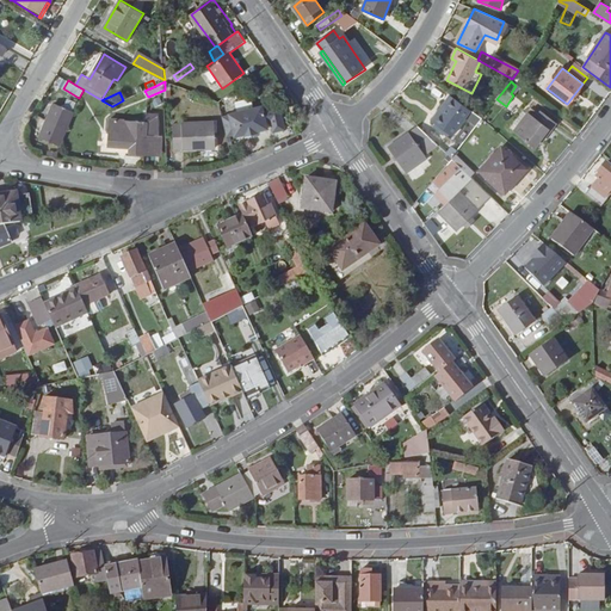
[(476,113),(454,98),(451,96),(446,102),(449,104),(434,124),(451,135),(466,116),(471,121),(476,113)]
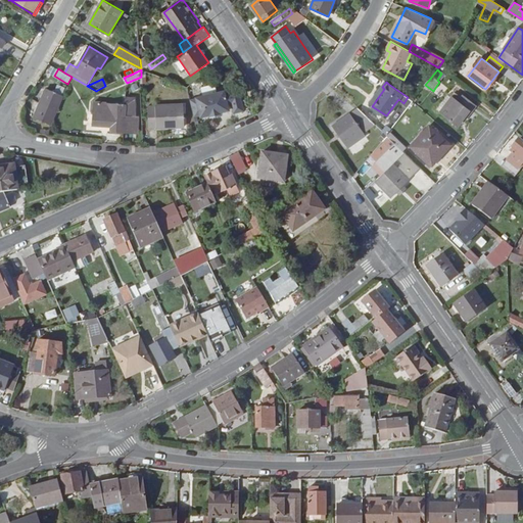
[(61,97),(45,89),(32,117),(48,126),(61,97)]
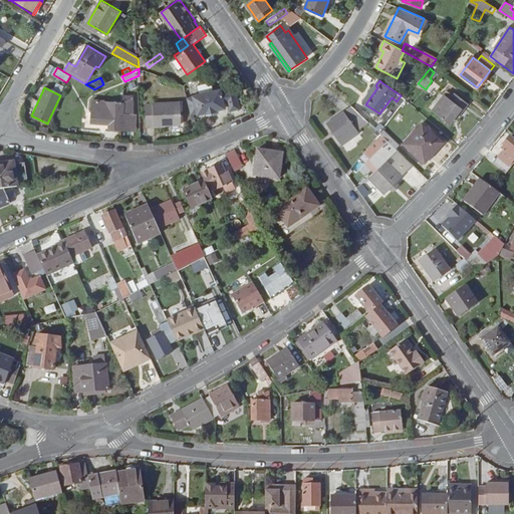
[(230,110),(240,109),(235,90),(222,93),(221,88),(193,94),(197,114),(206,112),(207,114),(217,112),(216,110),(225,108),(224,102),(228,101),(230,110)]
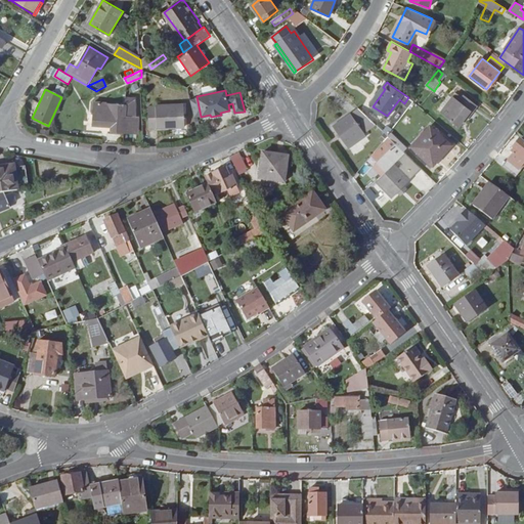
[(437,110),(441,113),(453,97),(449,94),(437,110)]
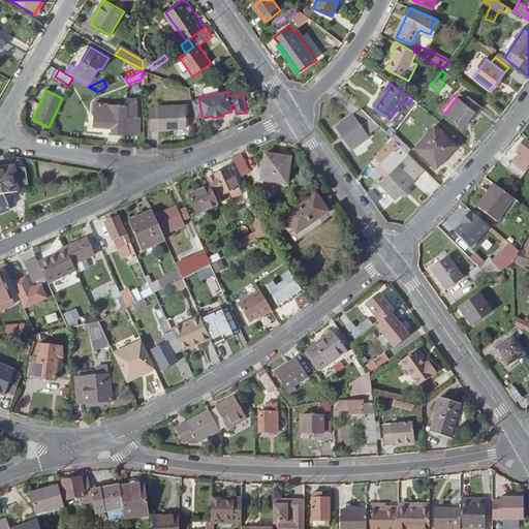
[(484,106),(468,95),(463,101),(458,97),(458,98),(445,114),(464,128),(469,121),(471,122),(484,106)]
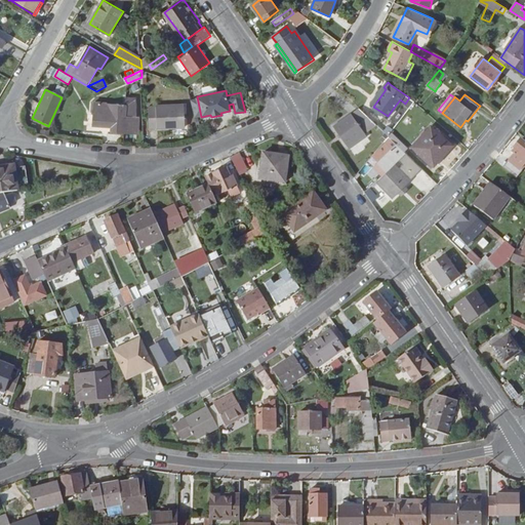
[(107,104),(95,103),(94,125),(112,126),(112,130),(138,132),(138,118),(126,117),(126,106),(107,105),(107,104)]
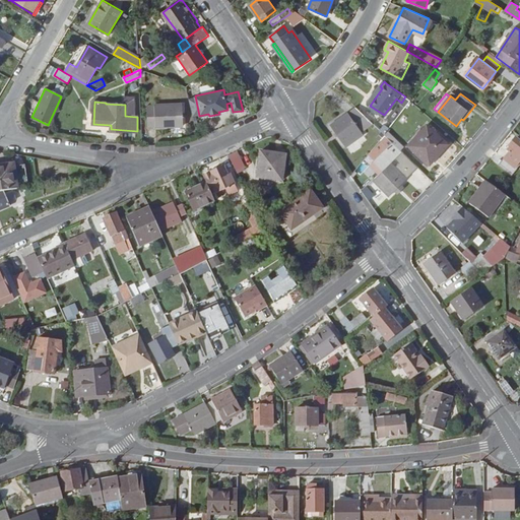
[(183,104),(147,105),(148,126),(156,126),(156,127),(184,126),(183,104)]
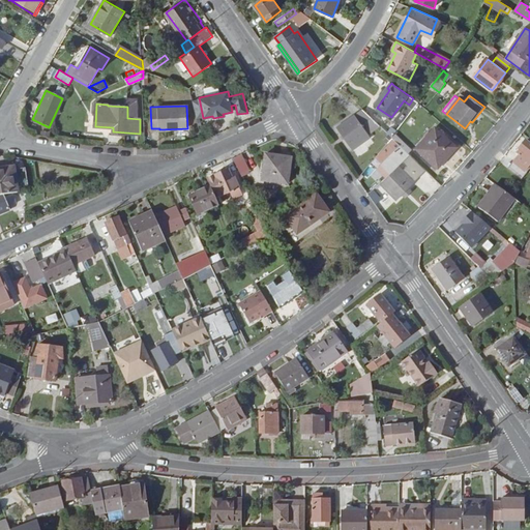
[(377,108),(374,111),(388,121),(391,117),(377,108)]
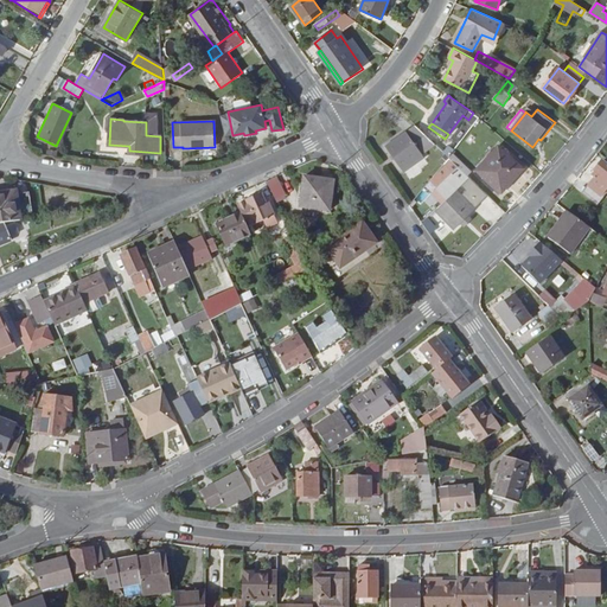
[(436,144),(417,126),(387,147),(402,168),(436,144)]
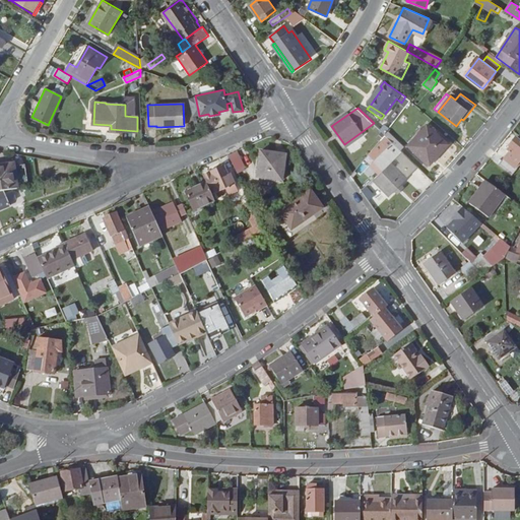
[(449,144),(428,125),(408,145),(431,166),(449,144)]
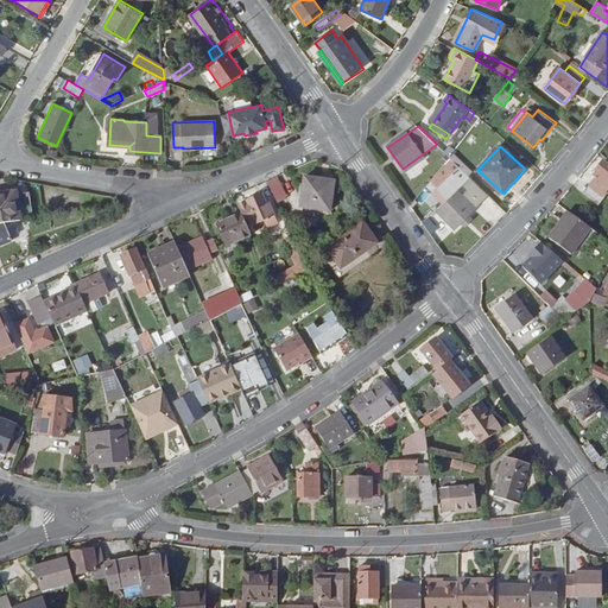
[(437,188),(448,200),(472,177),(469,175),(460,166),(455,162),(450,157),(432,178),(439,185),(437,188)]
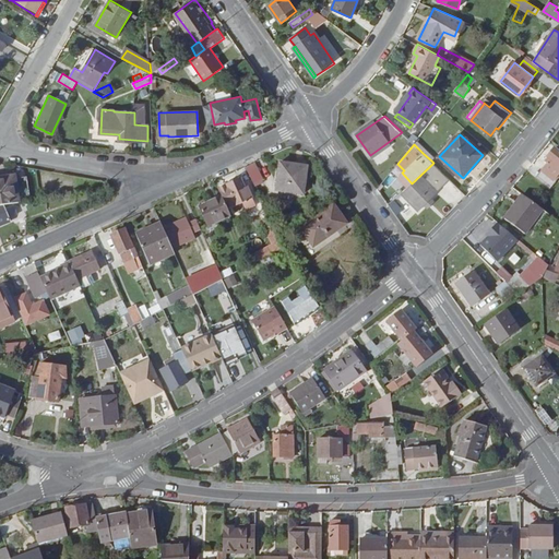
[(421,144),(418,149),(423,153),(431,161),(435,157),(421,144)]
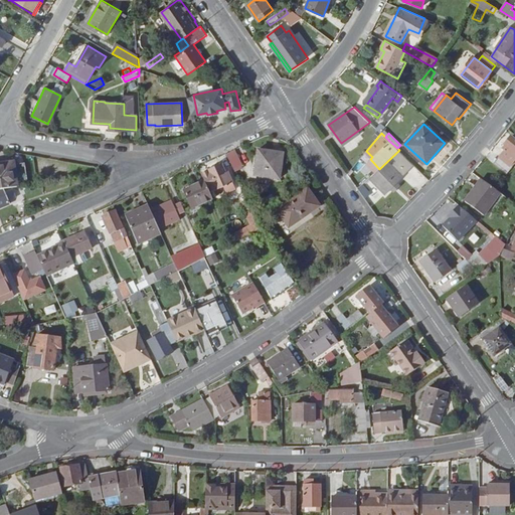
[(514,160),(514,139),(511,137),(504,146),(507,147),(494,163),(507,173),(512,168),(511,167),(514,160)]
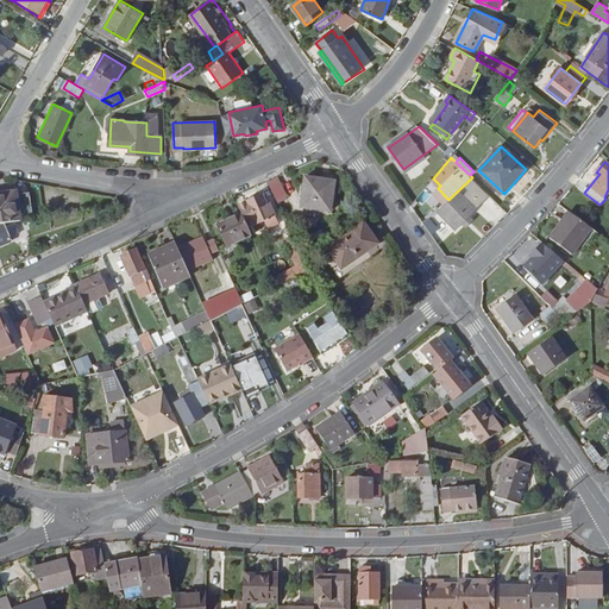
[(336,181),(306,177),(301,207),(331,212),(336,181)]
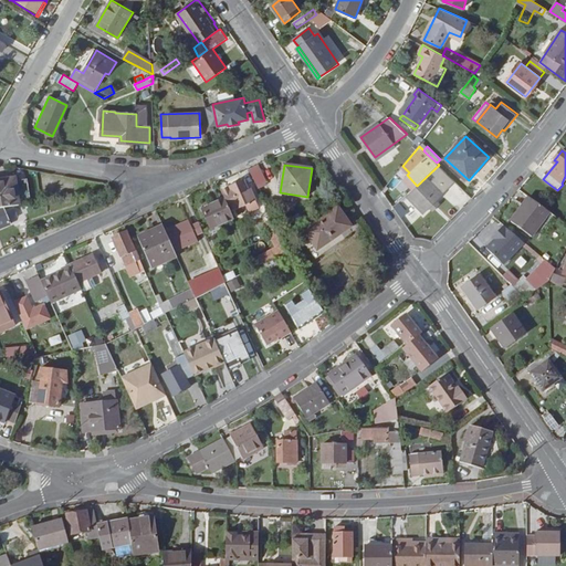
[(456,182),(439,165),(417,186),(413,189),(412,189),(407,196),(425,213),(456,182)]
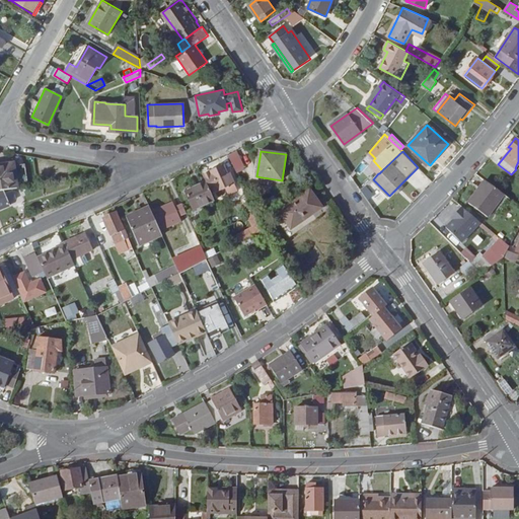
[(236,152),(229,156),(237,171),(244,167),(236,152)]
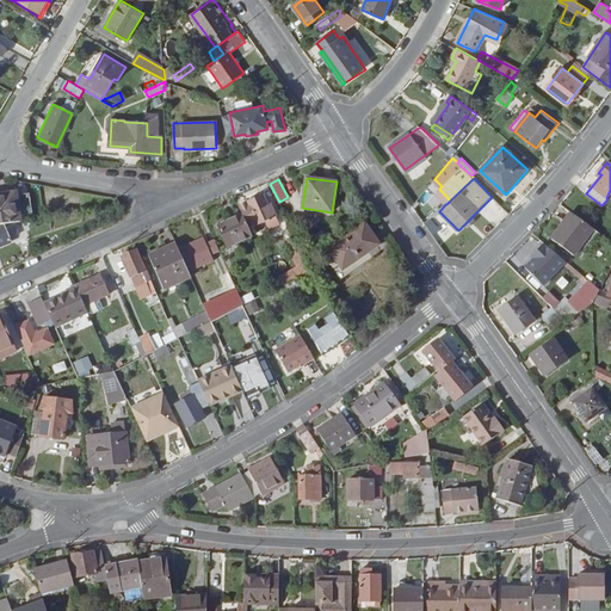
[(450,201),(439,189),(434,193),(445,204),(446,204),(450,201)]
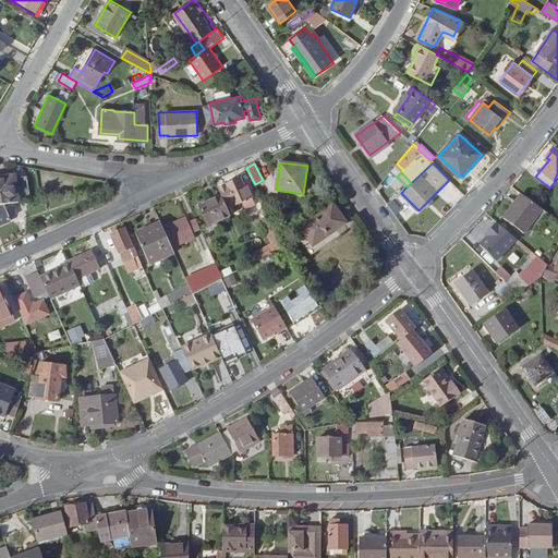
[(0,205),(4,204),(13,203),(21,202),(20,199),(16,178),(16,176),(0,177),(0,205)]
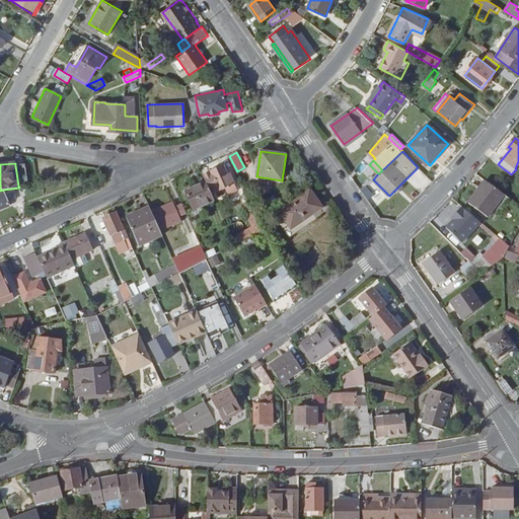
[(15,165),(18,186),(29,183),(26,163),(15,165)]
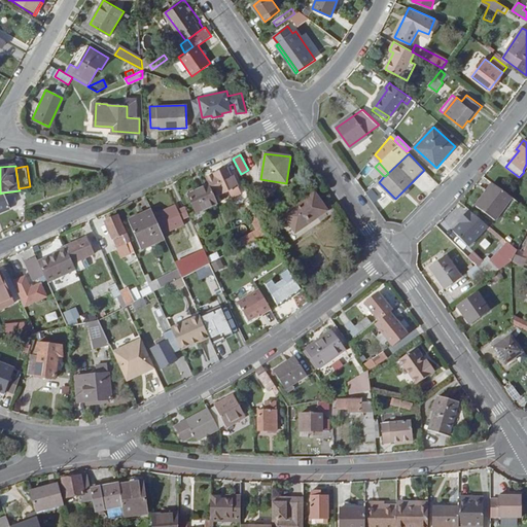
[(210,185),(215,198),(230,191),(233,198),(242,194),(234,176),(232,177),(227,169),(207,178),(210,185)]
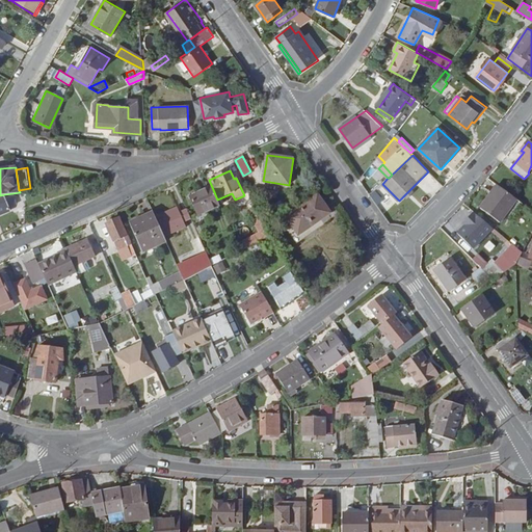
[(517,200),(498,185),(480,209),(501,222),(517,200)]
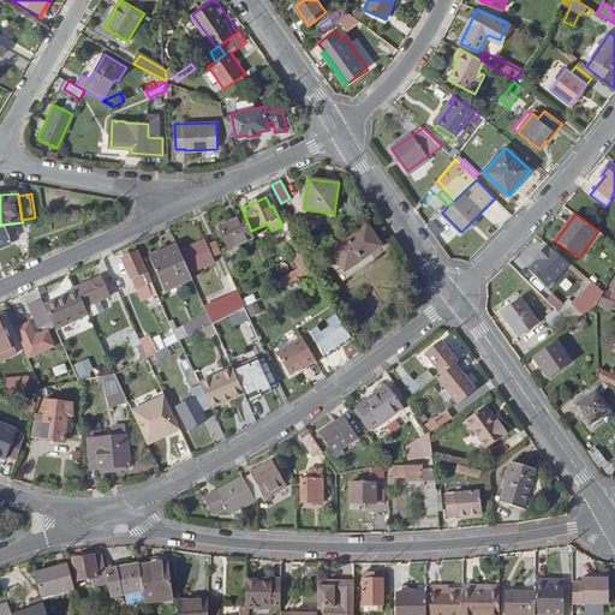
[(251,231),(245,216),(228,222),(230,224),(220,228),(230,250),(255,238),(251,231)]
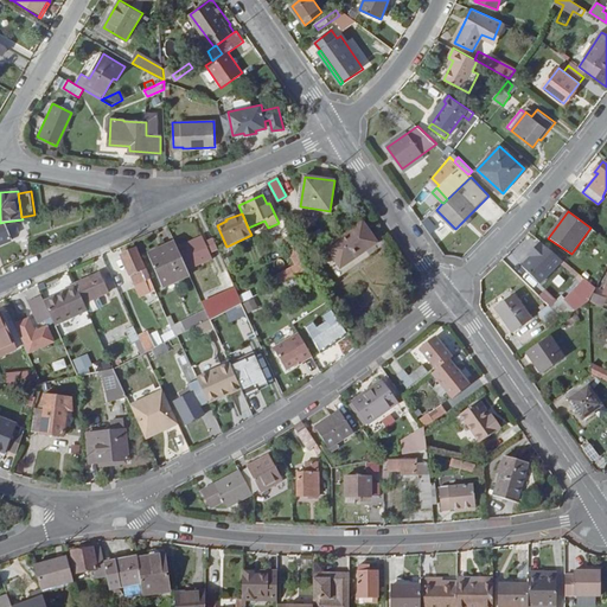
[(23,219),(14,221),(19,240),(31,236),(26,219),(23,219)]
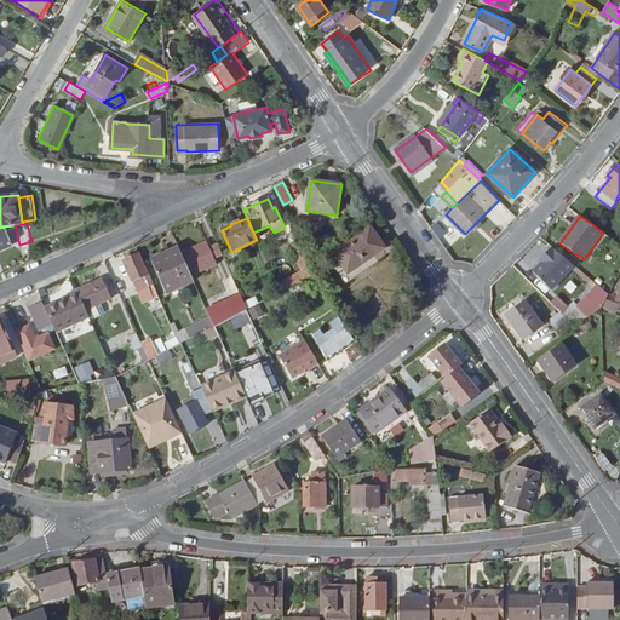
[(0,251),(13,246),(5,227),(0,228),(0,251)]
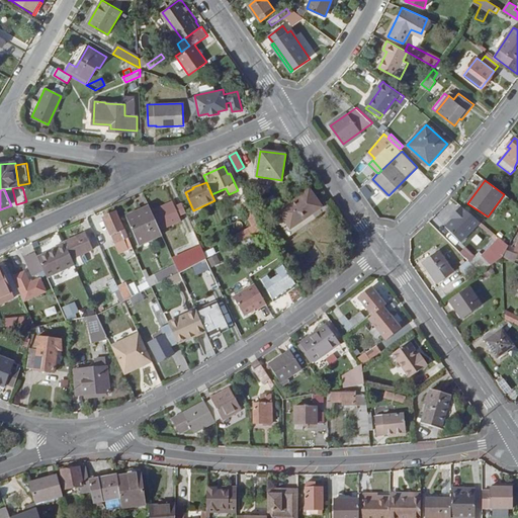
[(310,189),(278,211),(290,229),(322,207),(310,189)]
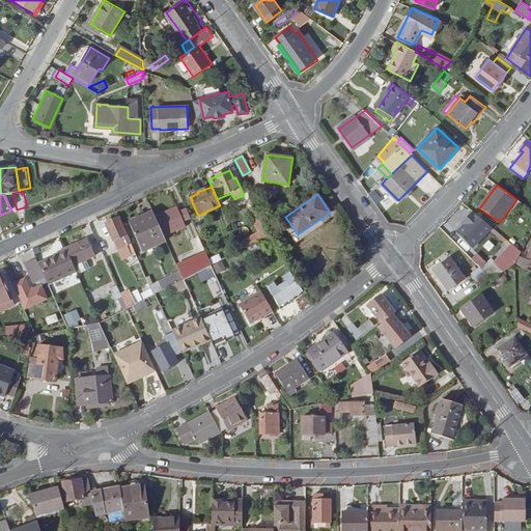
[(251,214),(257,212),(255,210),(252,202),(251,198),(245,201),(251,214)]
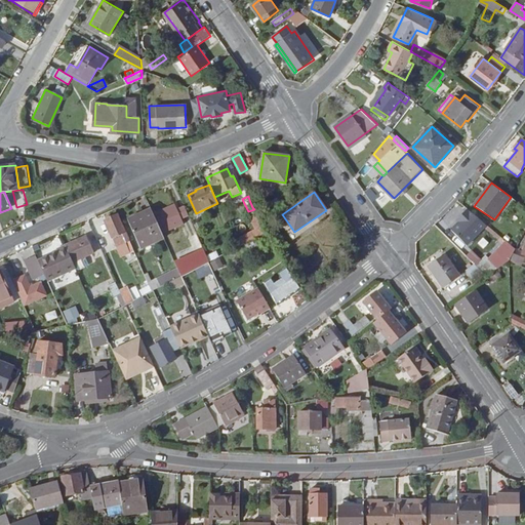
[(175,204),(154,214),(162,234),(184,224),(175,204)]
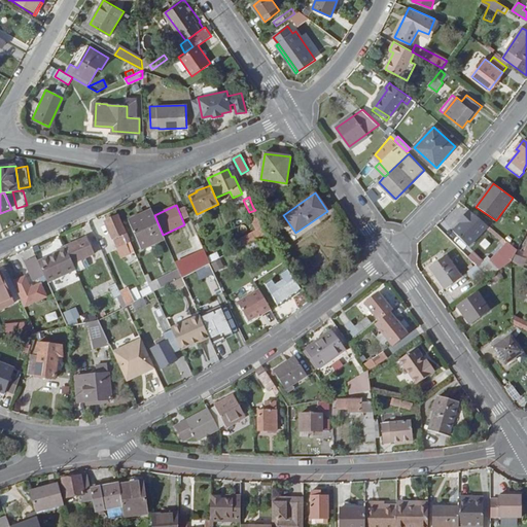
[(154,215),(151,210),(130,220),(142,249),(165,240),(163,235),(154,215)]
